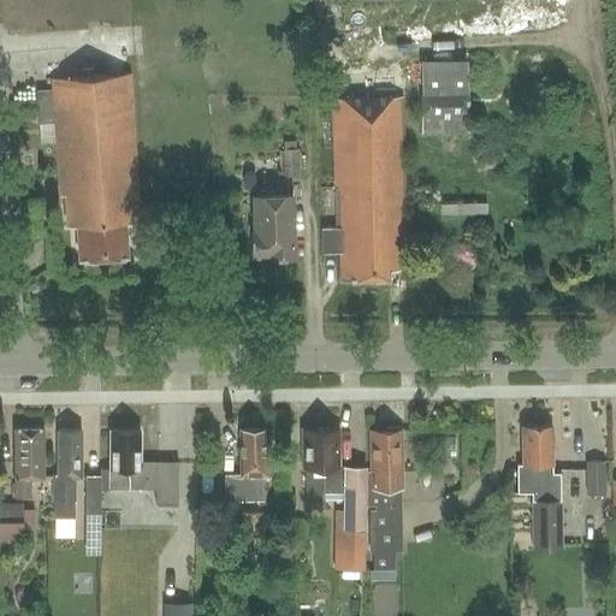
[(468,132),(468,60),(421,60),(421,132),(468,132)]
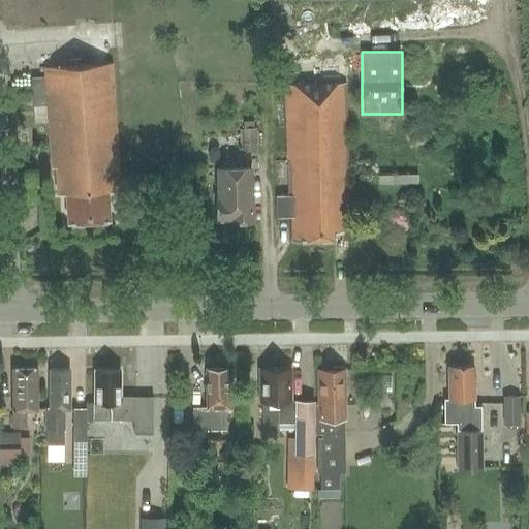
[(112,63),(44,67),(45,76),(31,78),(33,106),(47,105),(52,168),(56,168),(57,194),(66,194),(68,222),(110,220),(107,191),(120,191),(112,63)]
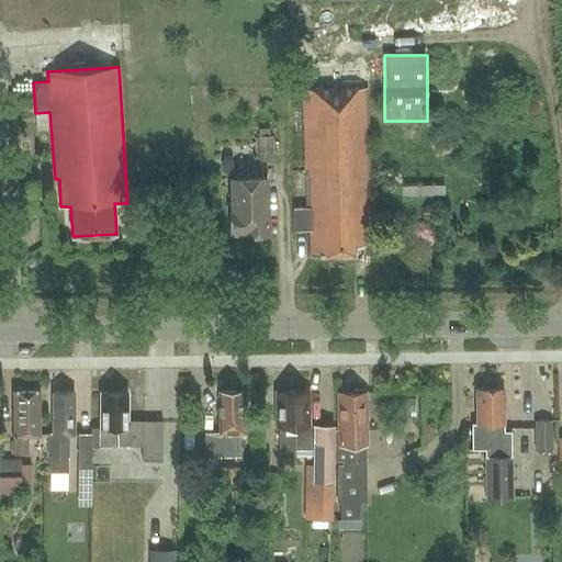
[(353,246),(371,246),(369,88),(303,90),(306,208),(293,208),(294,231),(310,231),(311,255),(353,254),(353,246)]
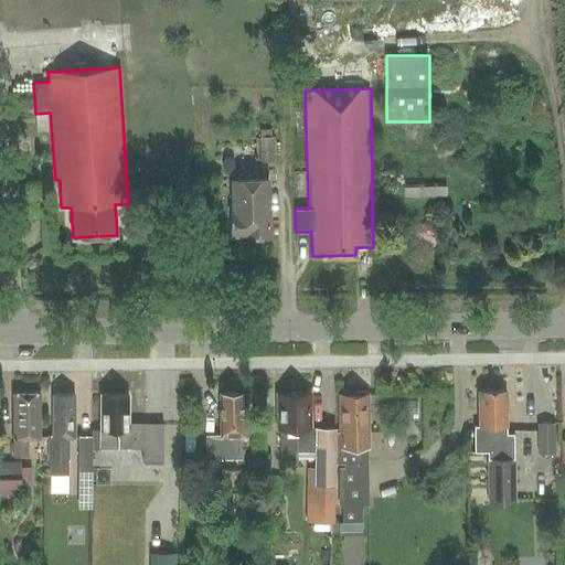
[(276,160),(275,137),(256,138),(257,161),(276,160)]
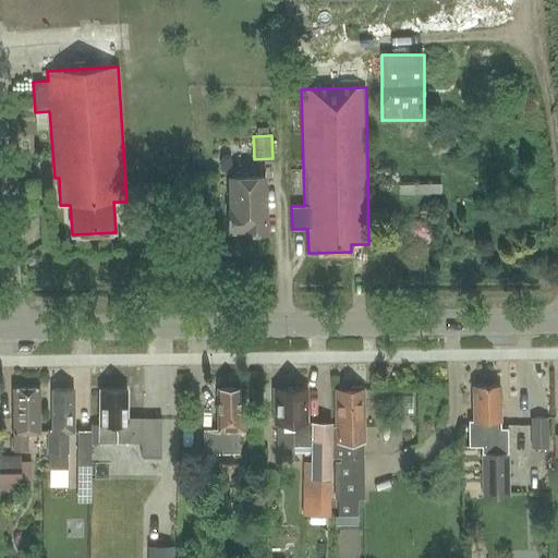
[(244,232),(265,231),(264,177),(229,178),(230,230),(244,230),(244,232)]
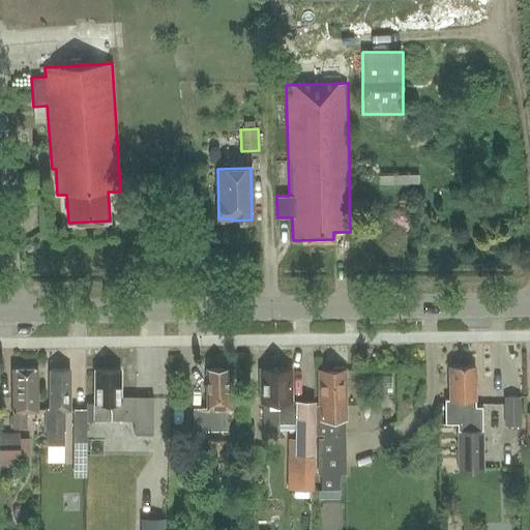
[(420,184),(420,175),(369,176),(369,185),(420,184)]
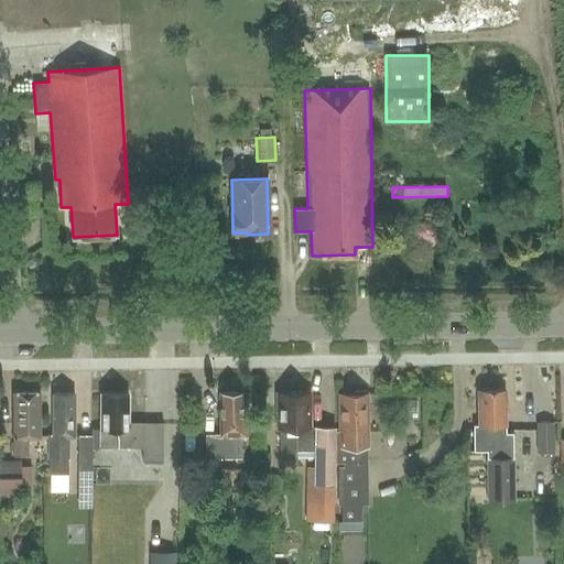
[(478,389),(478,425),(474,425),(475,452),(486,451),(487,458),(488,458),(489,501),(510,500),(509,458),(513,457),(512,433),(506,433),(506,389),(478,389)]
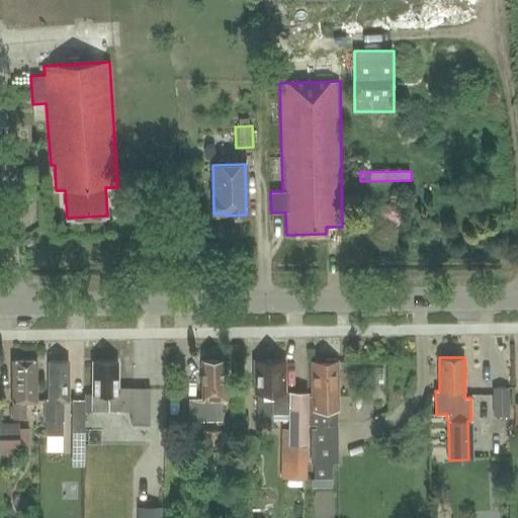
[(25,403),(37,402),(36,359),(12,359),(13,403),(13,419),(25,419),(25,403)]
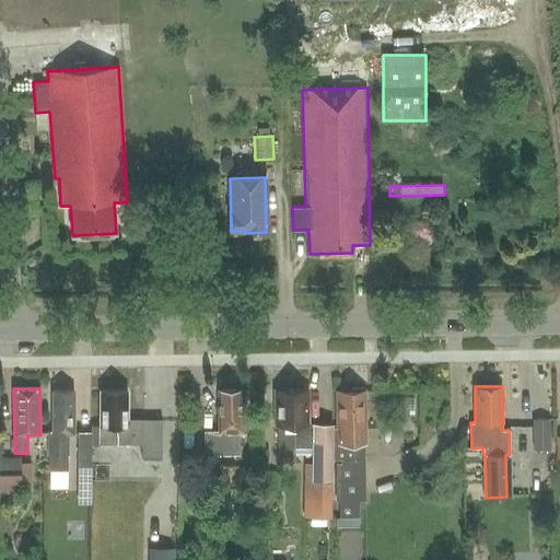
[(278,447),(295,447),(313,446),(314,464),(304,465),(305,518),(330,518),(330,482),(334,482),(331,424),(312,423),(312,424),(308,424),(308,411),(306,408),(305,388),(277,389),(277,413),(275,413),(275,427),(277,427),(278,447)]
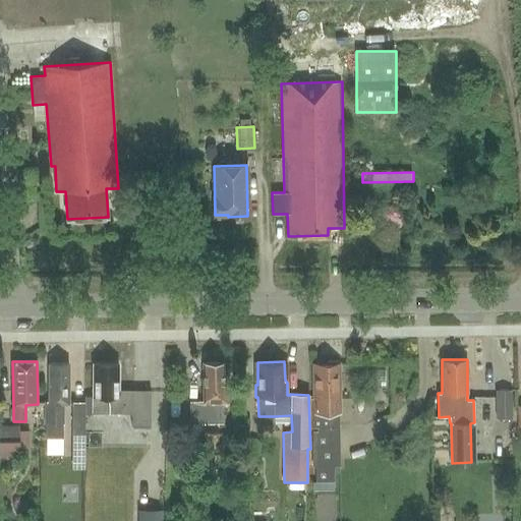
[(328,363),(314,364),(314,399),(310,399),(310,427),(319,427),(319,431),(313,431),(313,467),(315,467),(315,481),(335,481),(335,466),(340,466),(339,361),(328,361),(328,363)]
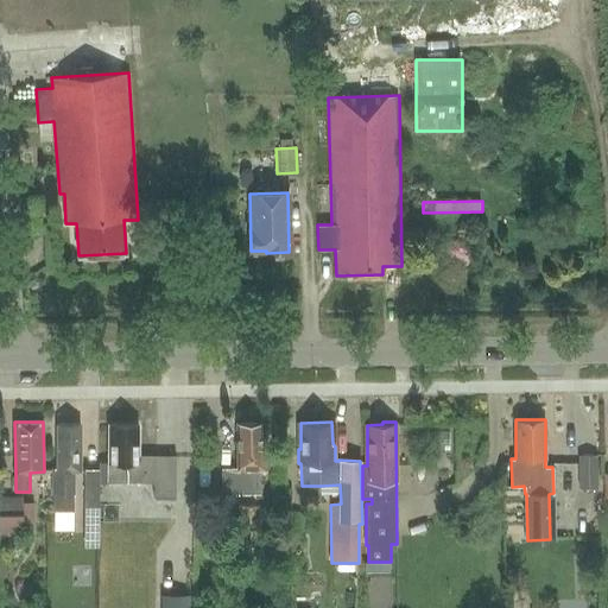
[(260,423),(236,424),(238,468),(221,468),(222,494),(238,494),(238,493),(259,493),(259,469),(265,469),(265,447),(261,448),(260,423)]
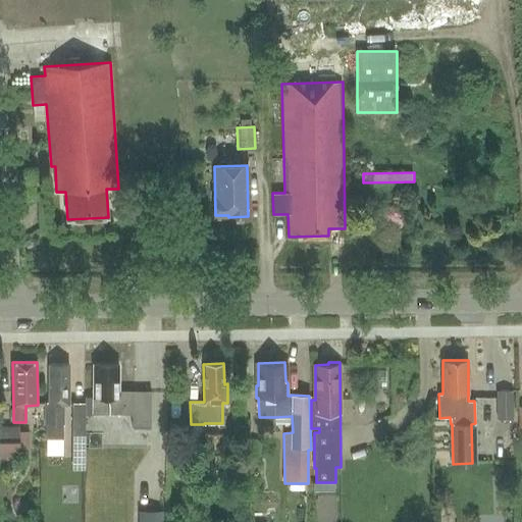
[(63,399),(68,399),(68,364),(49,364),(49,402),(46,402),(45,438),(63,438),(63,399)]
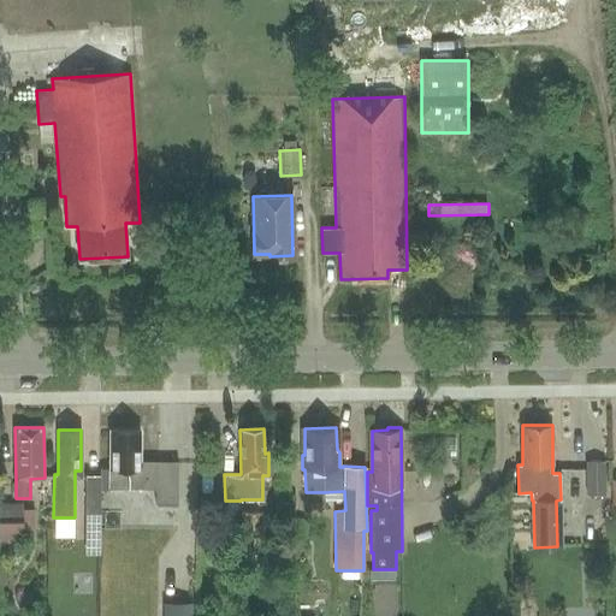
[(110,468),(101,468),(101,475),(101,514),(112,514),(113,489),(157,489),(157,505),(178,505),(178,462),(141,462),(140,431),(111,431),(110,468)]
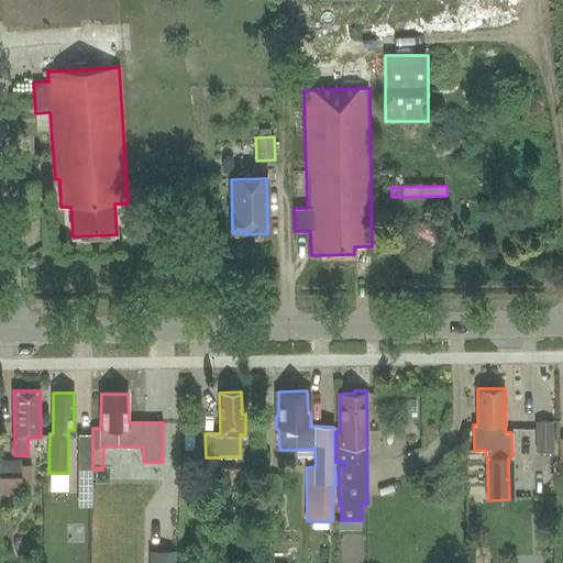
[(537,453),(553,452),(553,422),(536,422),(537,453)]
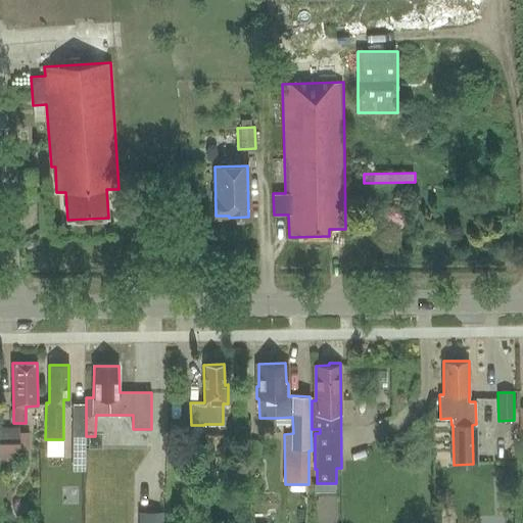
[(73,436),(86,436),(86,403),(73,403),(73,436)]
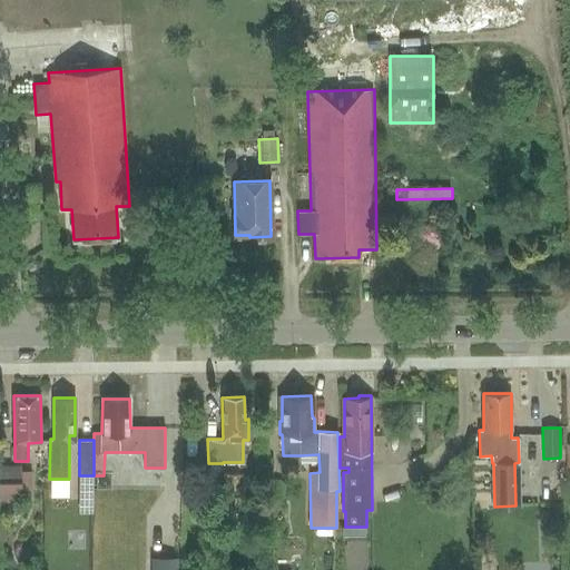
[(0,499),(22,499),(21,465),(0,465),(0,499)]
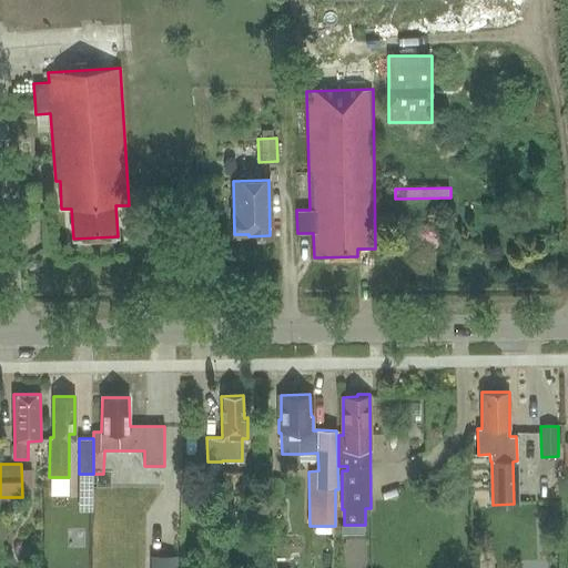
[(224,505),(241,504),(240,470),(223,472),(223,476),(213,476),(213,486),(216,486),(216,500),(224,500),(224,505)]
